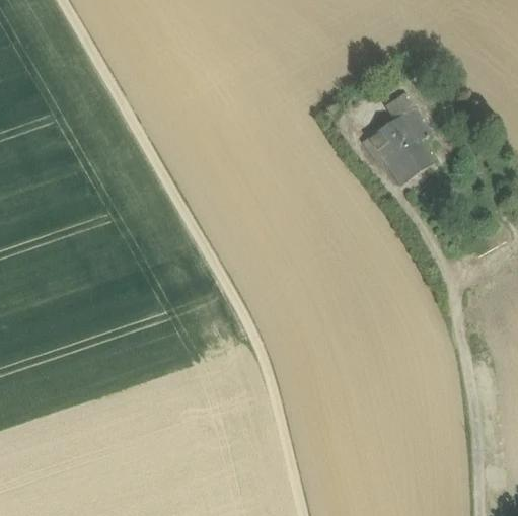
[(445,80),(405,94),(414,106),(430,132),(439,145),(474,123),(445,80)]
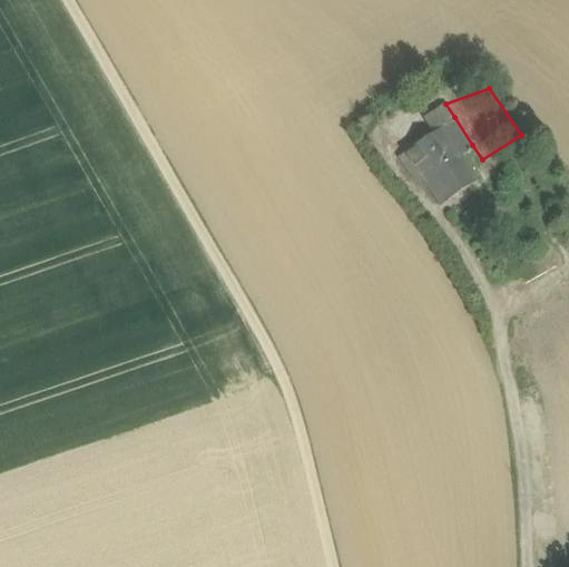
[(422,118),(432,132),(454,117),(445,104),(422,118)]
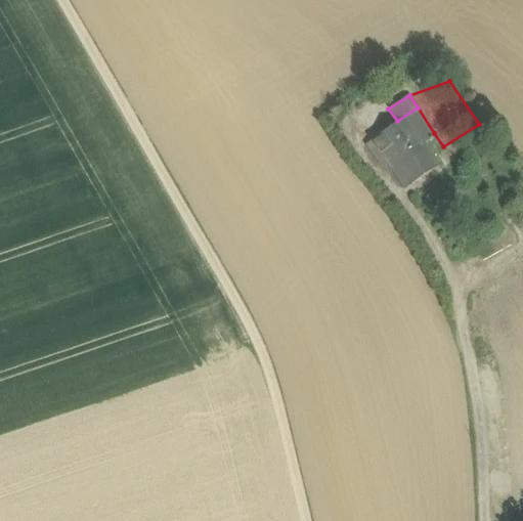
[(397,121),(364,142),(379,165),(385,161),(402,187),(439,163),(424,139),(434,133),(418,107),(397,121)]
